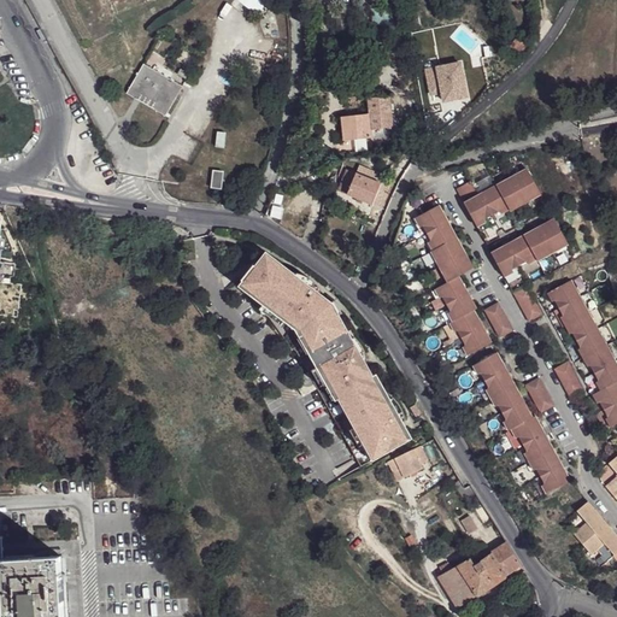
[(240,0),(240,1),(257,16),(269,0),(240,0)]
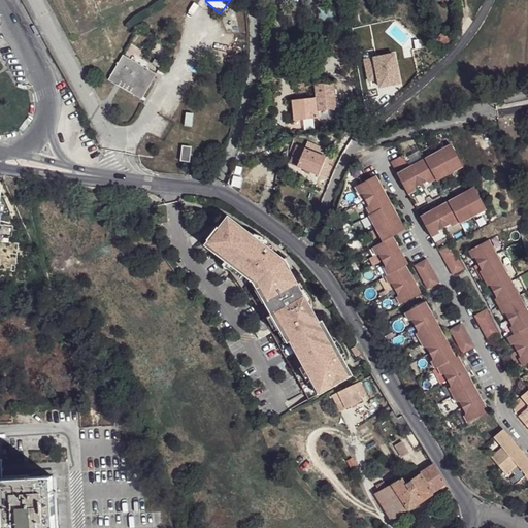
[(454,41),(442,33),(437,39),(450,48),(454,41)]
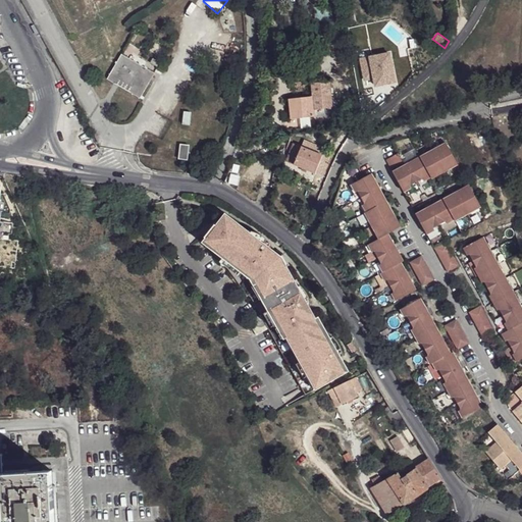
[(140,97),(153,74),(121,56),(109,79),(140,97)]
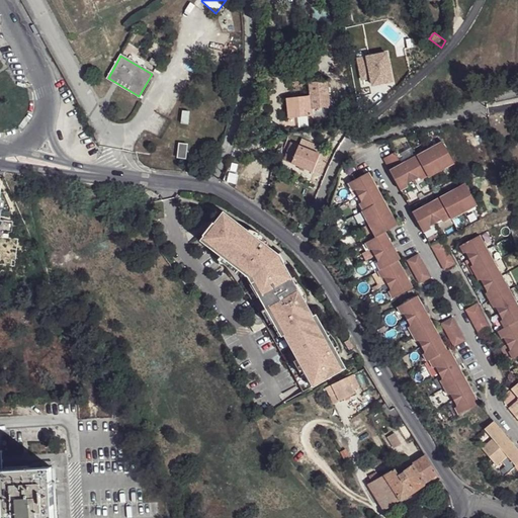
[(312,97),(312,108),(330,107),(329,82),(311,82),(311,84),(312,97)]
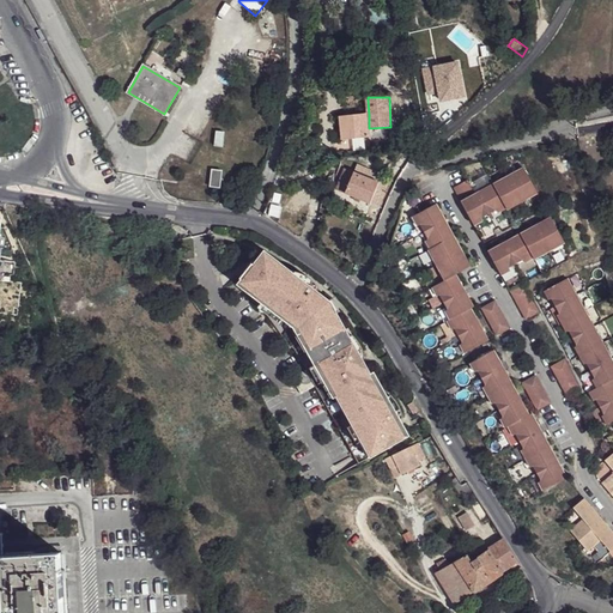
[(357,104),(358,116),(369,115),(368,99),(357,101),(357,104)]
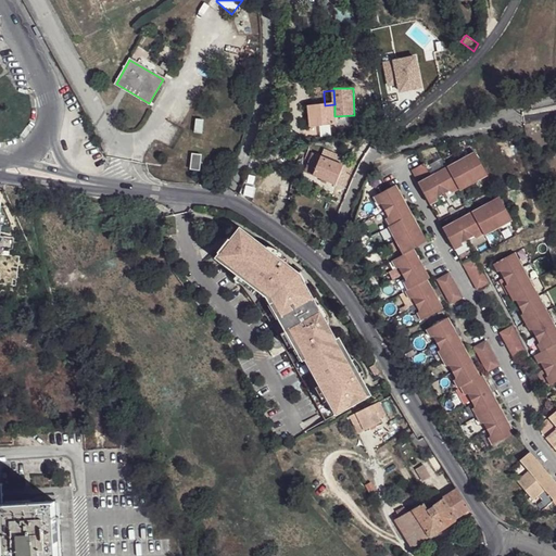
[(324,95),(312,96),(313,127),(336,126),(335,116),(335,104),(325,105),(324,95)]
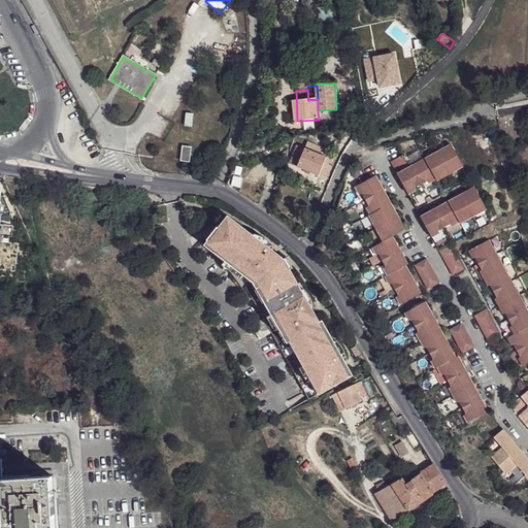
[(106,112),(114,108),(110,101),(102,105),(106,112)]
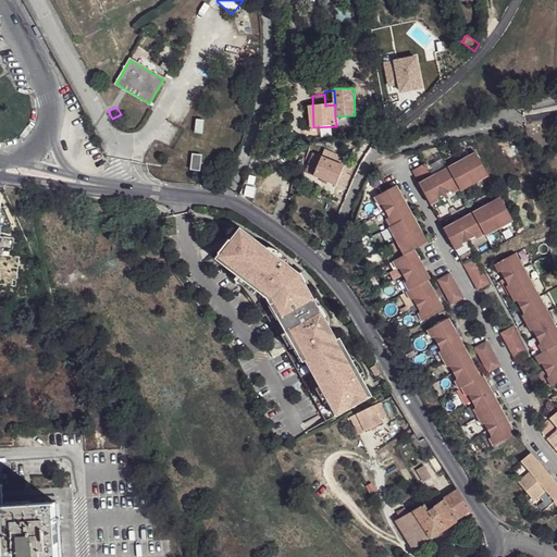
[(196,119),(195,133),(202,134),(205,120),(196,119)]
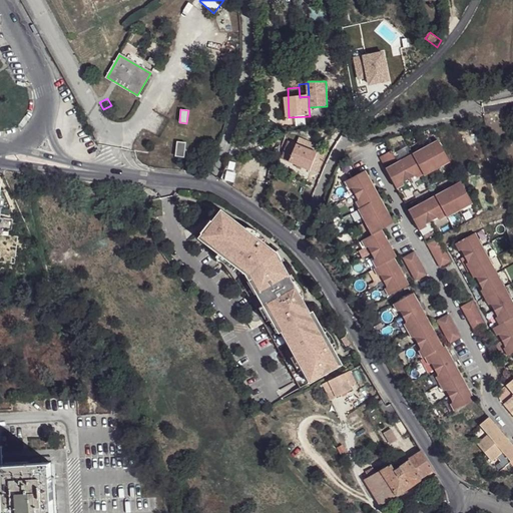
[(452,161),(440,139),(427,146),(439,168),(452,161)]
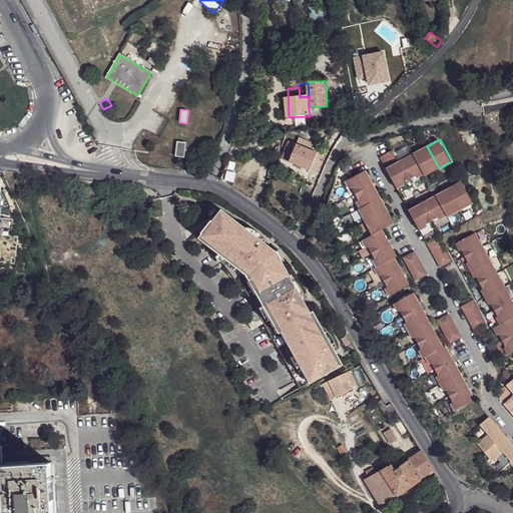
[(184,157),(186,143),(177,142),(175,156),(184,157)]
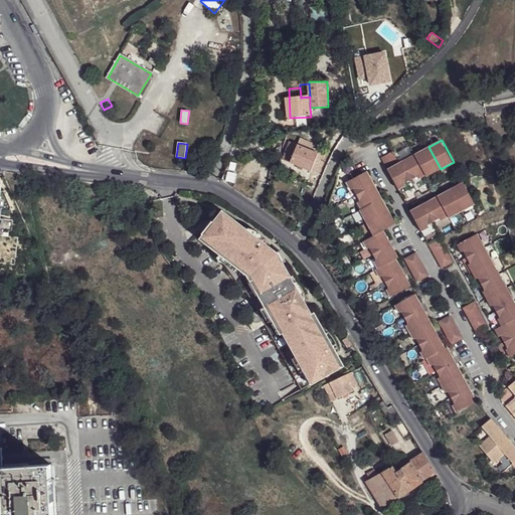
[(298,148),(291,146),(287,159),(292,161),(298,148)]
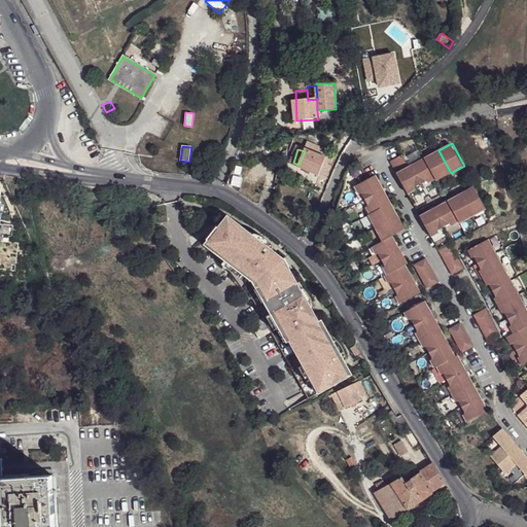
[(305,150),(305,151),(299,165),(297,168),(319,176),(325,160),(305,150)]
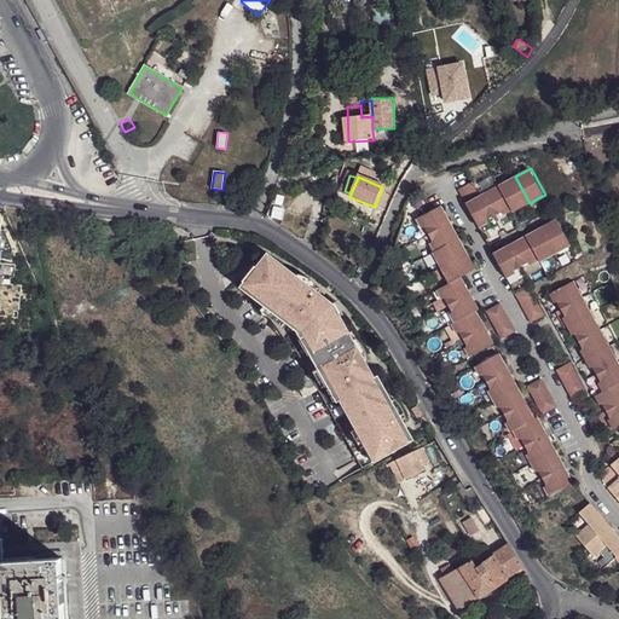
[(530,203),(515,177),(501,185),(512,207),(514,210),(530,203)]
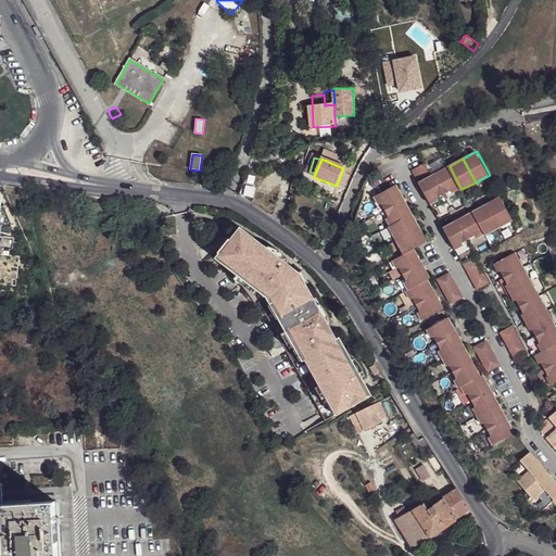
[(426,162),(414,168),(420,181),(433,175),(426,162)]
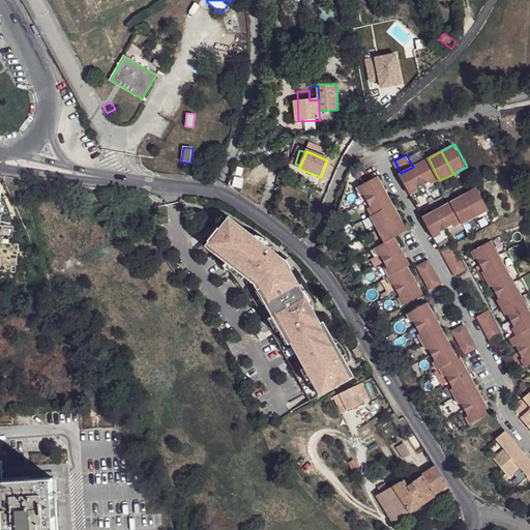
[(438,177),(429,158),(414,166),(423,184),(438,177)]
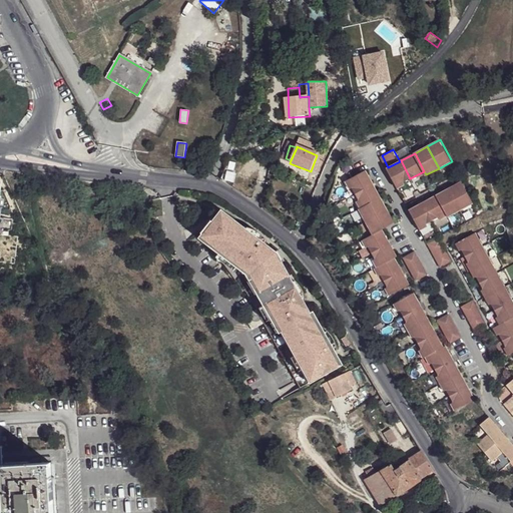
[(410,178),(401,160),(400,161),(388,167),(398,185),(410,178)]
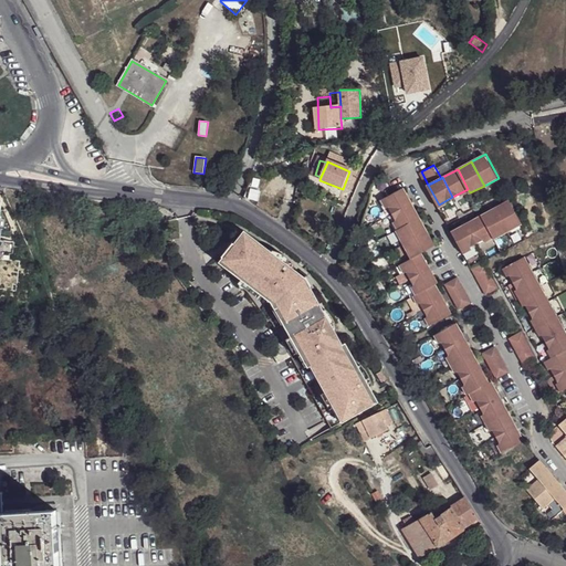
[(405,186),(385,197),(389,206),(392,212),(412,201),(405,186)]
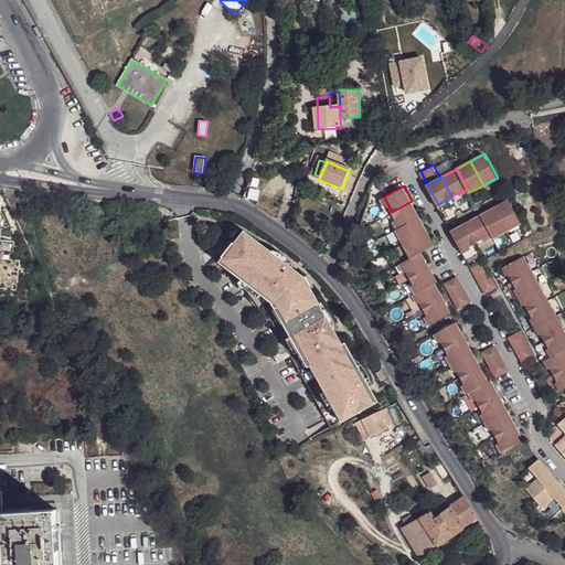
[(522,224),(510,200),(496,208),(508,232),(522,224)]
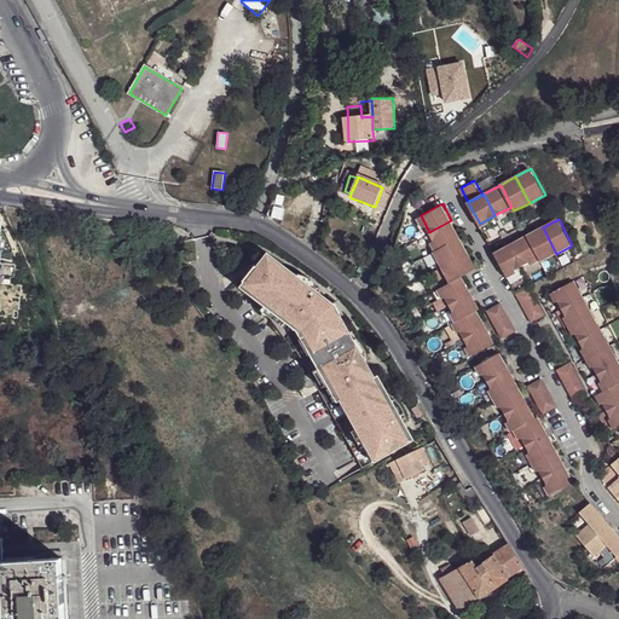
[(451,220),(429,232),(435,243),(438,248),(460,236),(451,220)]
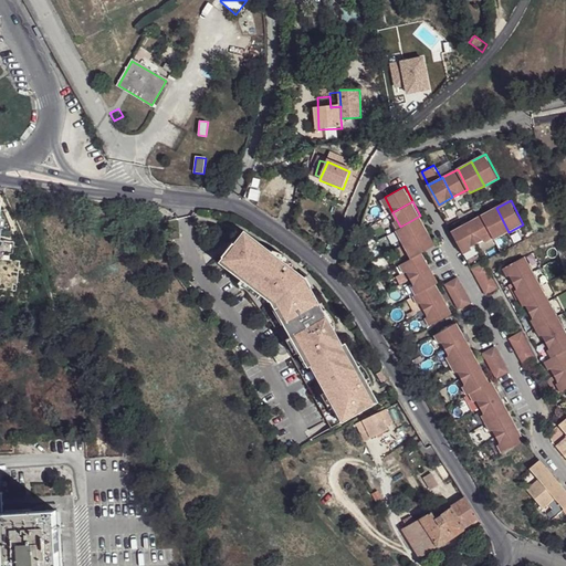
[(509,232),(496,208),(482,216),(492,237),(494,240),(509,232)]
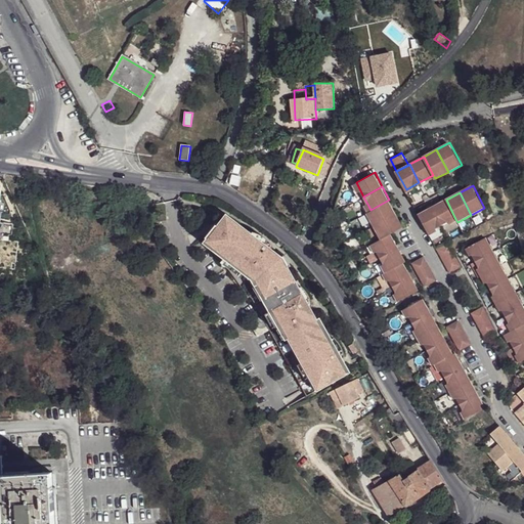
[(370,210),(367,212),(375,225),(396,214),(389,200),(370,210)]
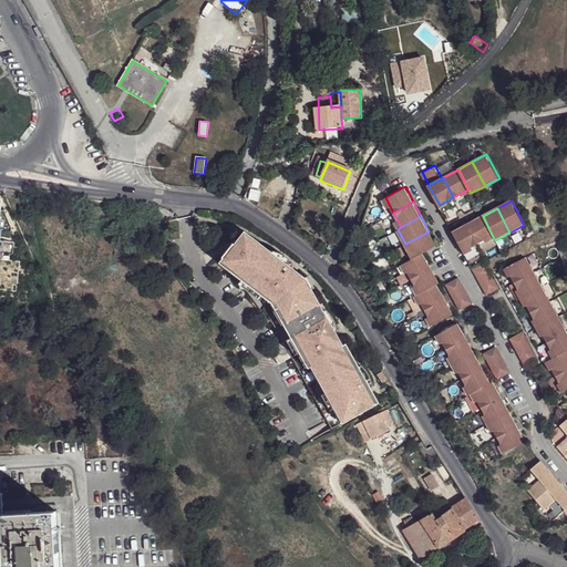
[(493,237),(483,216),(467,224),(478,245),(493,237)]
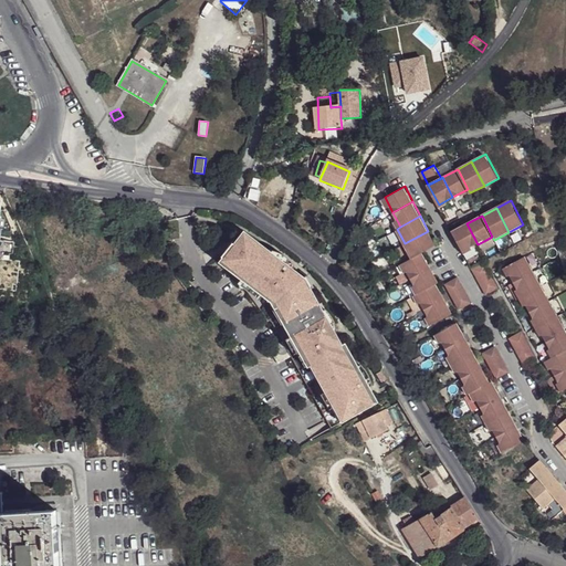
[(467,223),(452,232),(462,252),(478,244),(467,223)]
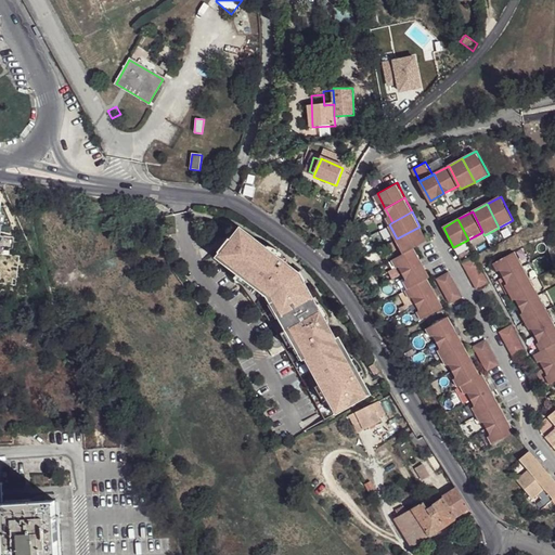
[(420,227),(397,239),(403,253),(414,247),(427,241),(420,227)]
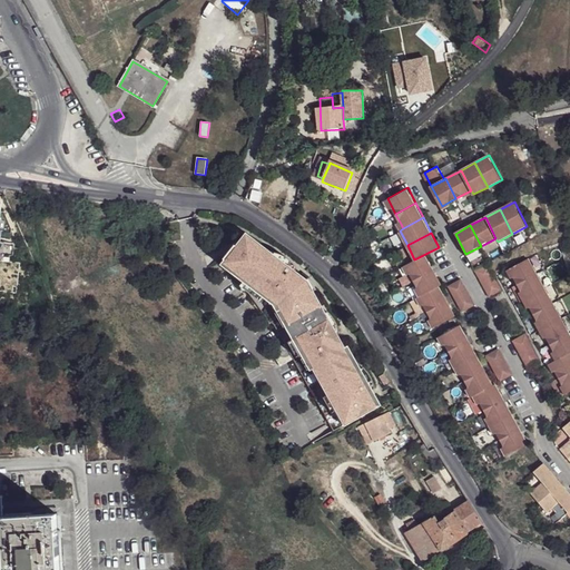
[(335,430),(381,405),(369,383),(370,383),(357,362),(356,362),(349,347),(345,350),(337,335),(333,327),(334,327),(326,313),(323,306),(322,307),(314,292),(315,292),(310,281),(308,281),(297,271),(275,254),(249,234),(243,242),(239,246),(238,246),(237,246),(228,258),(249,290),(271,320),(276,324),(335,430)]
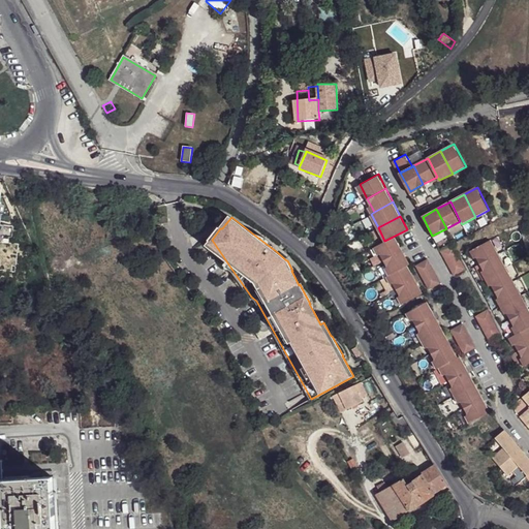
[(378,227),(369,231),(376,246),(384,241),(378,227)]
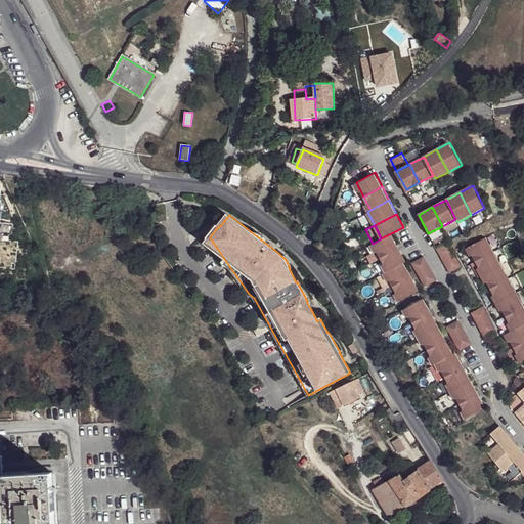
[(255,231),(253,233),(273,249),(275,247),(275,246),(274,244),(272,242),(271,241),(269,238),(267,237),(265,235),(264,234),(261,233),(259,232),(257,231),(255,231)]
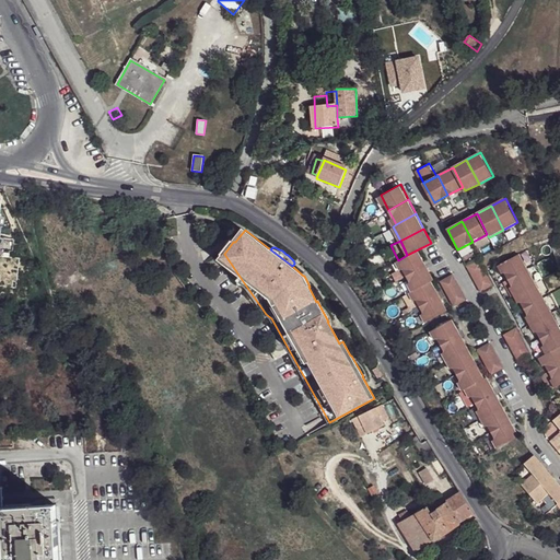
[(407,255),(398,260),(401,267),(406,275),(426,265),(418,249),(407,255)]
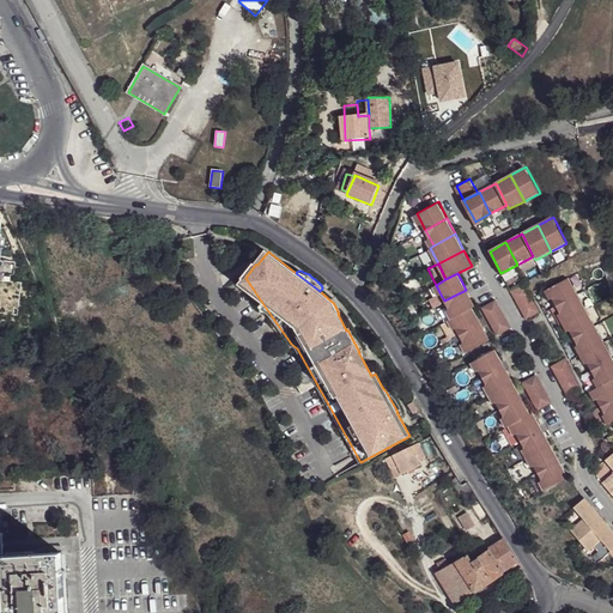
[(569,279),(547,291),(556,307),(577,295),(569,279)]
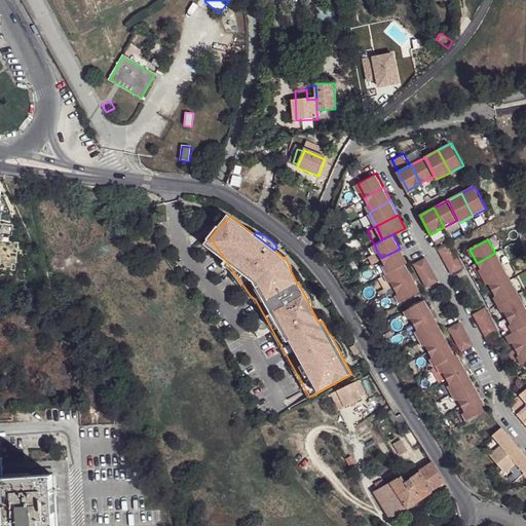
[(450,243),(439,250),(451,274),(463,268),(450,243)]
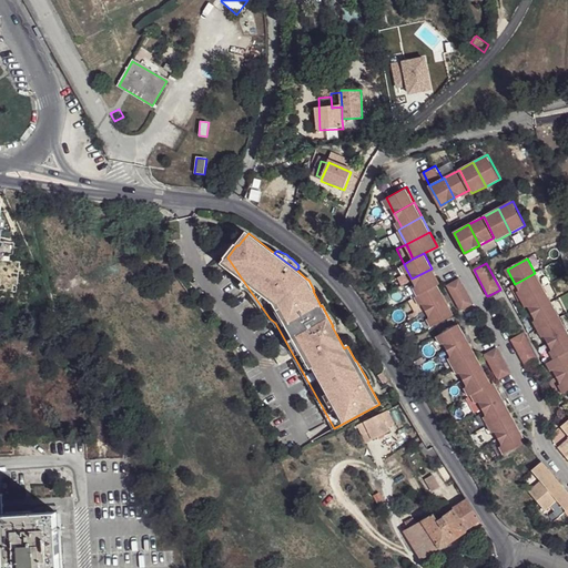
[(432,269),(412,279),(419,294),(437,284),(439,284),(432,269)]
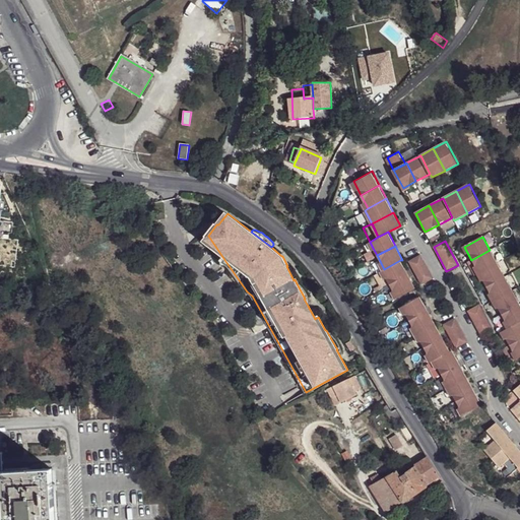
[(377,255),(373,248),(364,252),(368,260),(377,255)]
